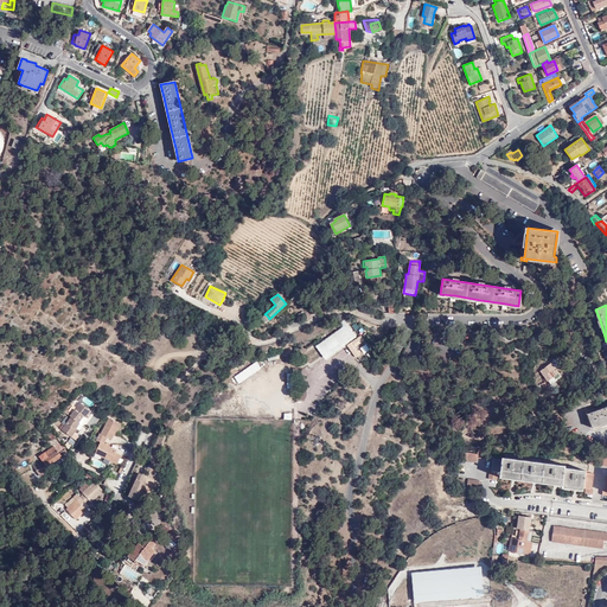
[(243,323),(249,330),(257,321),(251,314),(243,323)]
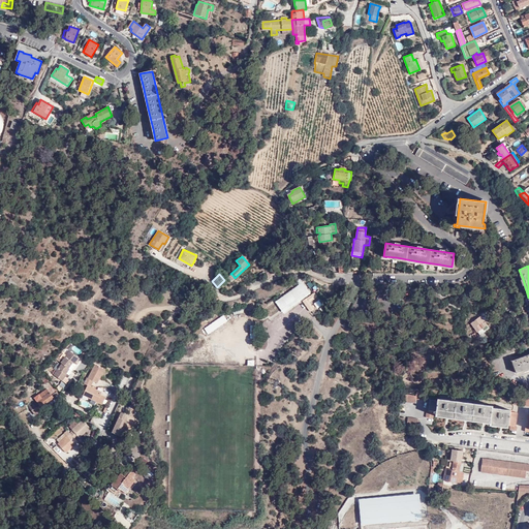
[(275,302),(283,313),(311,293),(310,292),(285,310),(278,301),(303,282),(302,282),(275,302)]
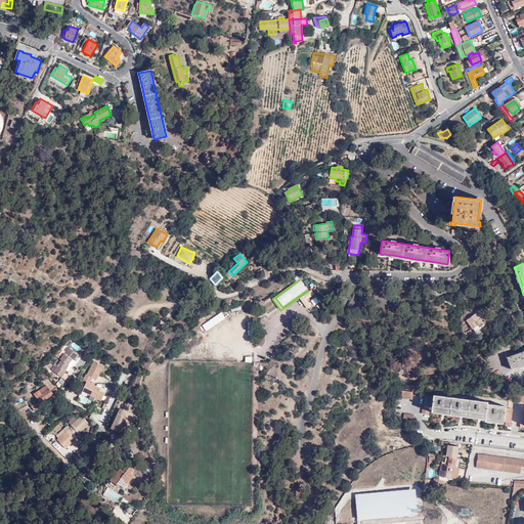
[(275,298),(282,307),(307,290),(300,279),(275,298)]
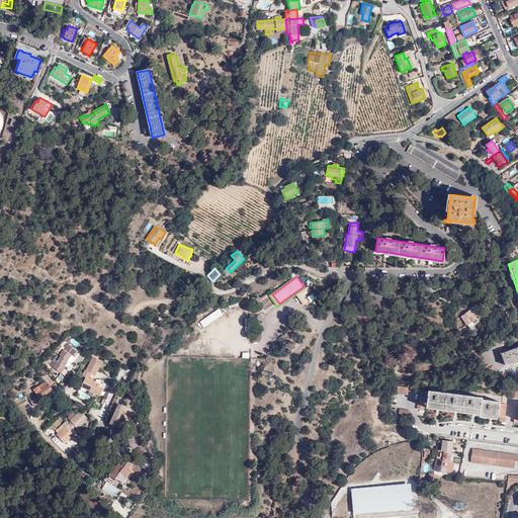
[(303,295),(311,290),(308,286),(296,294),(304,306),(308,303),(303,295)]
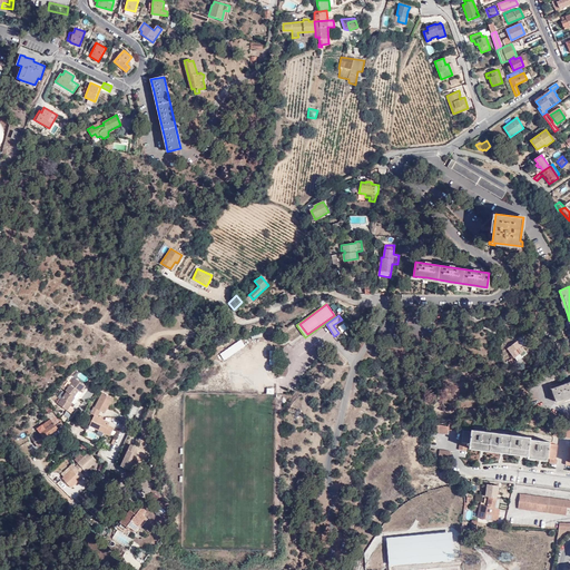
[(340,333),(347,330),(344,323),(337,326),(340,333)]
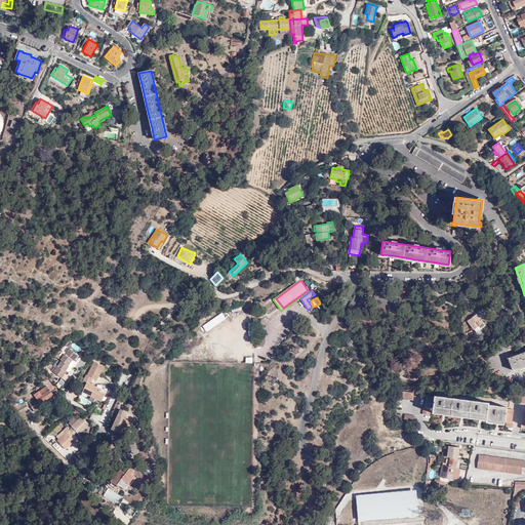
[(468,321),(474,329),(483,323),(476,314),(468,321)]
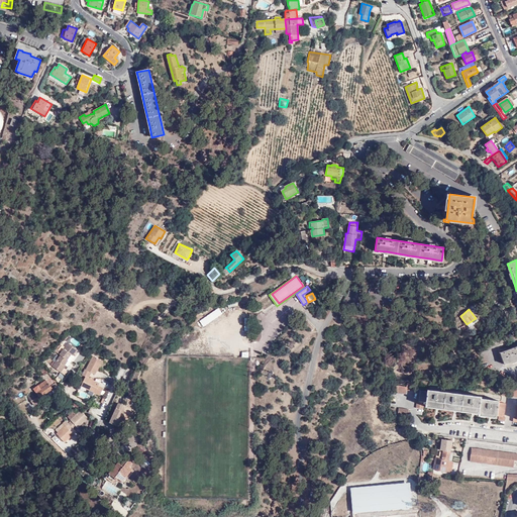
[(204,317),(199,320),(203,327),(209,323),(204,317)]
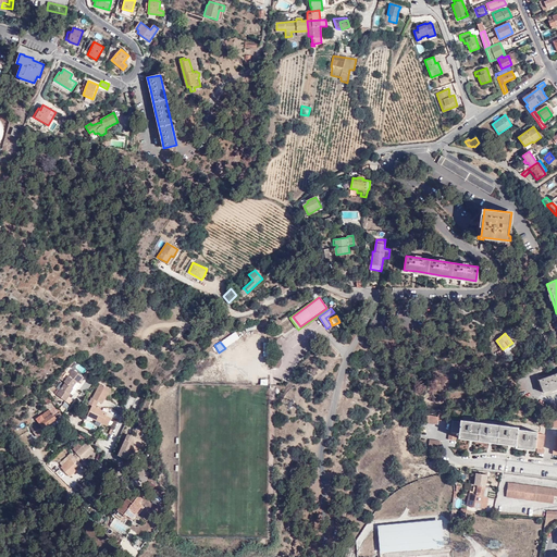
[(512,343),(503,349),(503,350),(505,354),(516,346),(512,343)]
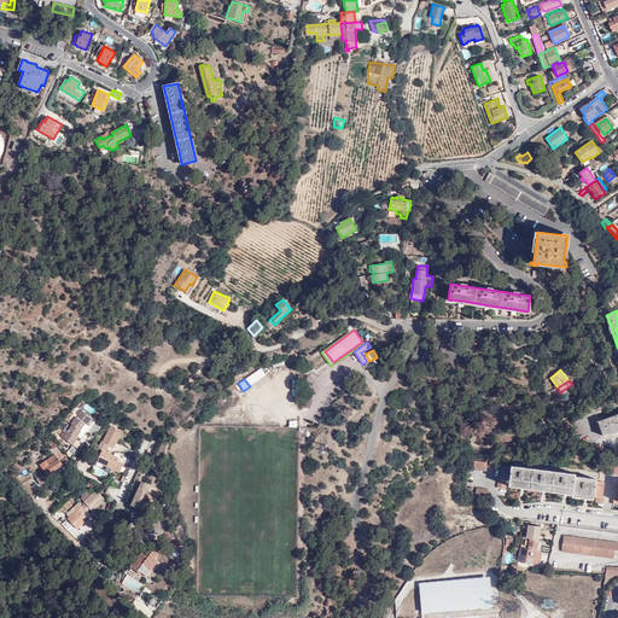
[(589,402),(592,410),(605,406),(602,397),(589,402)]
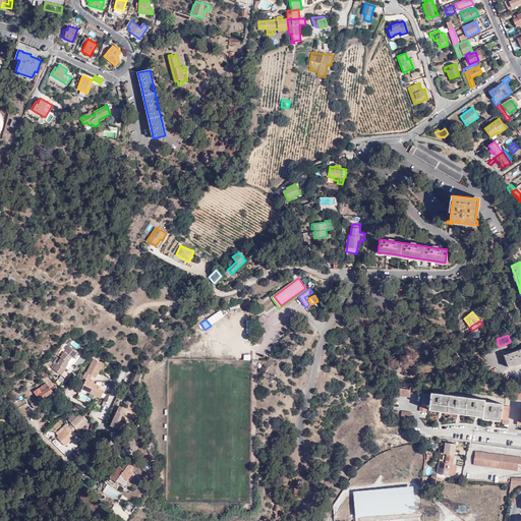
[(77,350),(80,345),(72,339),(69,345),(77,350)]
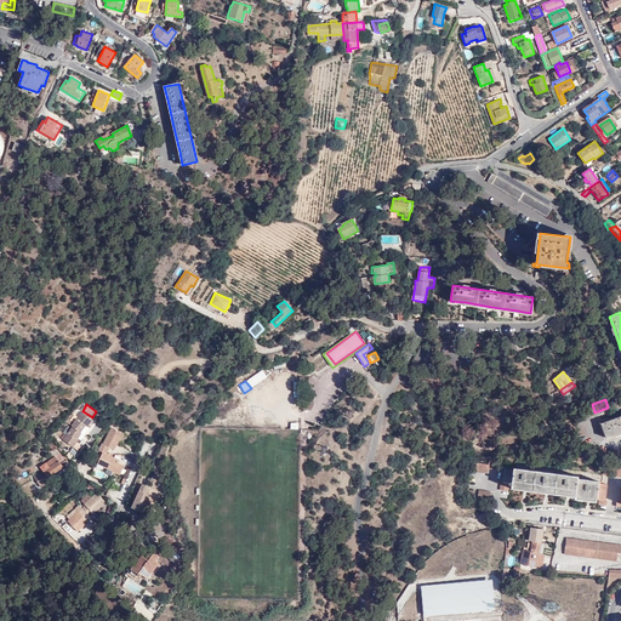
[(588,406),(573,423),(579,429),(594,412),(588,406)]
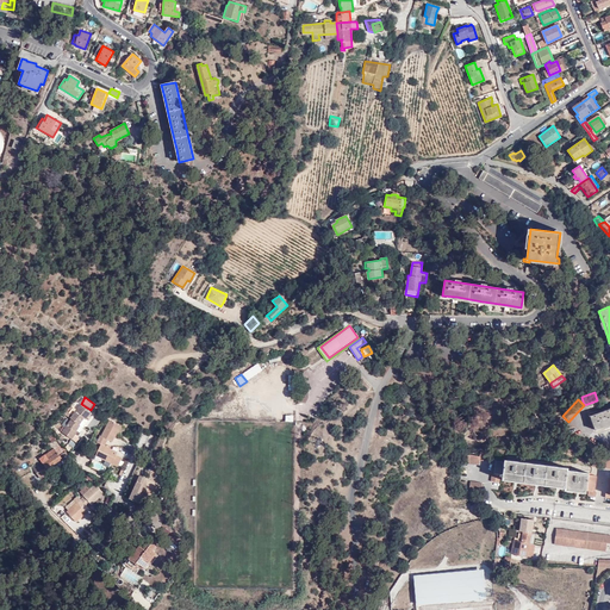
[(80,404),(70,417),(72,418),(80,424),(82,425),(86,419),(91,412),(80,404)]
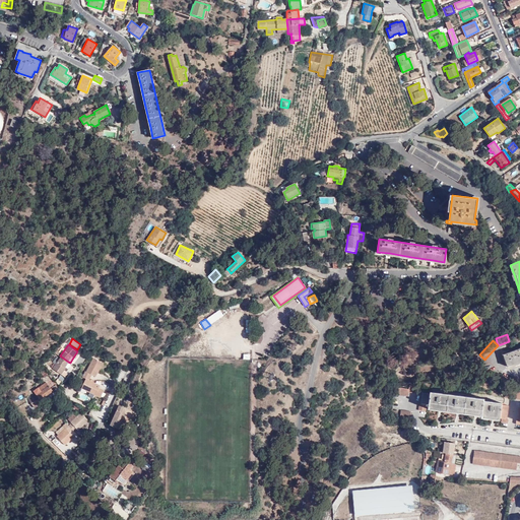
[(519,348),(503,355),(507,367),(517,363),(519,362),(519,348)]
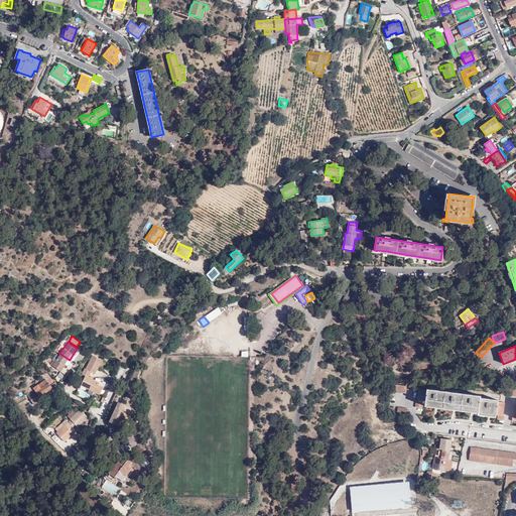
[(67,370),(63,367),(66,364),(68,365),(71,361),(70,360),(68,359),(60,354),(52,365),(60,371),(63,373),(67,370)]
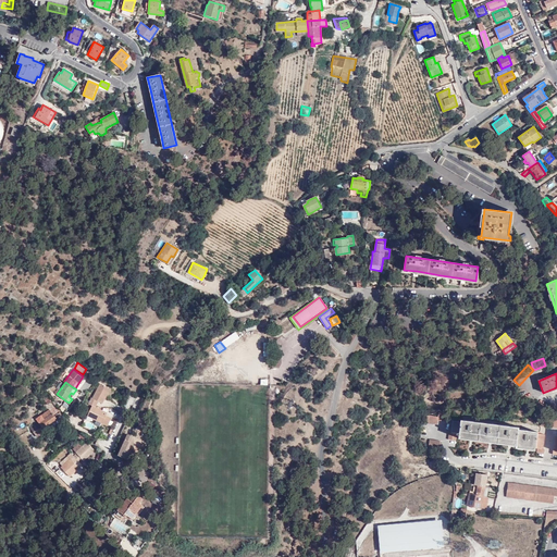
[(107,395),(109,388),(99,384),(93,398),(91,398),(89,403),(96,406),(98,401),(102,404),(107,395)]
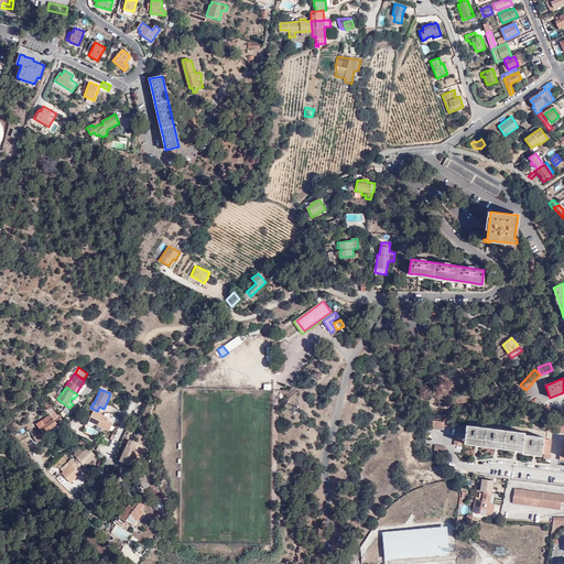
[(97,411),(90,408),(89,409),(94,411),(88,421),(108,431),(112,423),(107,421),(108,418),(97,412),(97,411)]
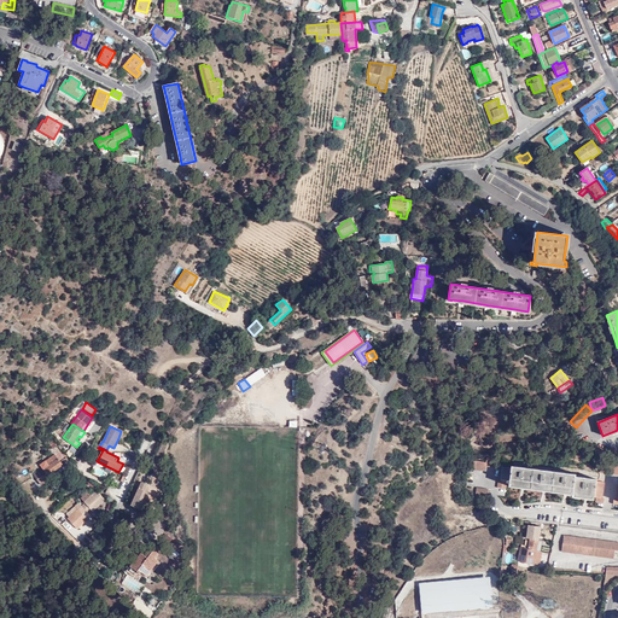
[(44,467),(34,474),(41,484),(51,478),(48,474),(63,464),(62,461),(68,456),(63,450),(57,455),(57,454),(41,465),(44,467)]
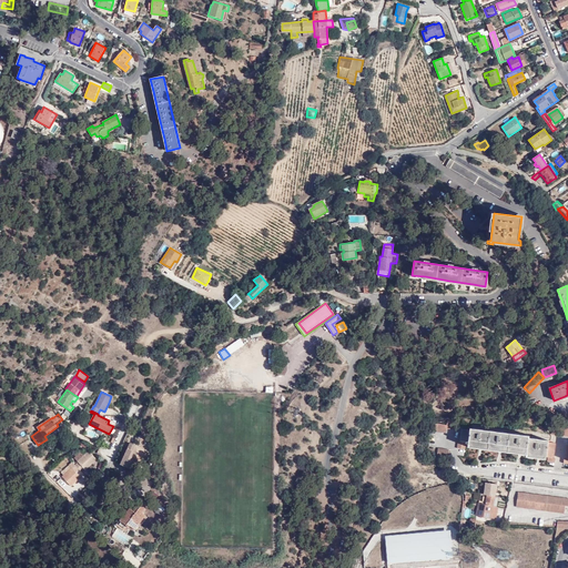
[(458,430),(458,423),(447,422),(447,425),(436,424),(435,432),(446,433),(446,428),(458,430)]
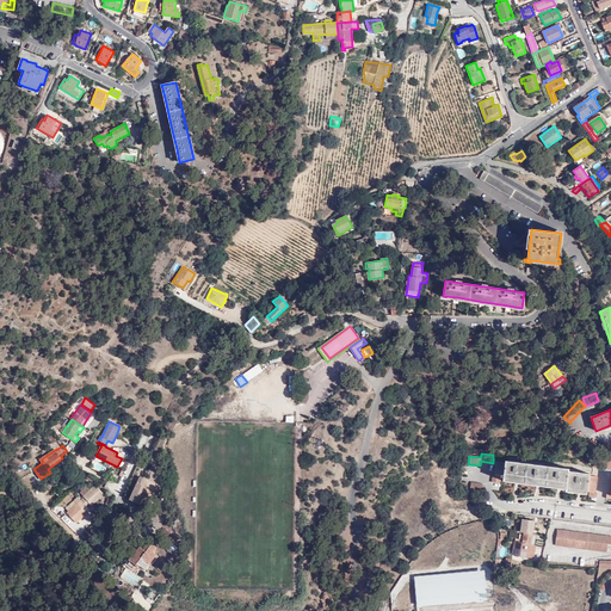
[(610,469),(610,461),(594,460),(593,468),(610,469)]
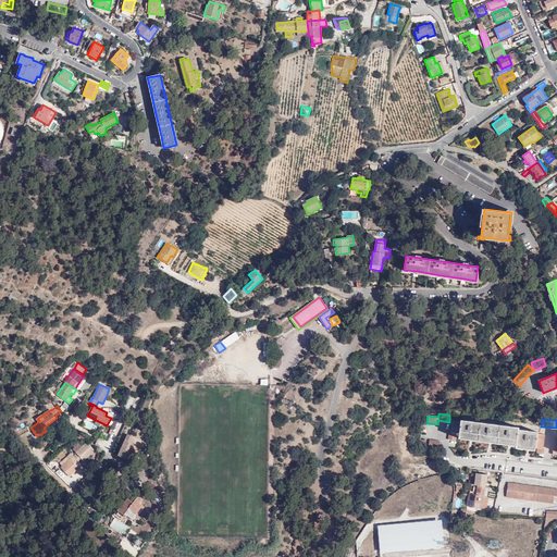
[(543,449),(545,435),(537,434),(537,432),(518,430),(518,428),(461,420),(461,422),(453,421),(452,432),(449,432),(448,440),(456,441),(457,435),(459,435),(459,438),(472,440),(475,441),(491,443),(509,445),(516,446),(516,448),(528,449),(535,450),(535,448),(537,448),(537,453),(544,454),(545,449),(543,449)]
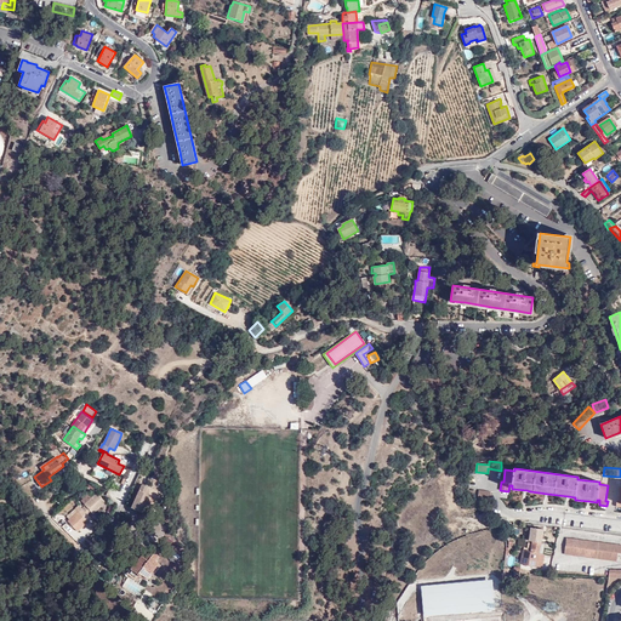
[(142,512),(147,486),(143,484),(136,500),(137,500),(134,508),(142,512)]
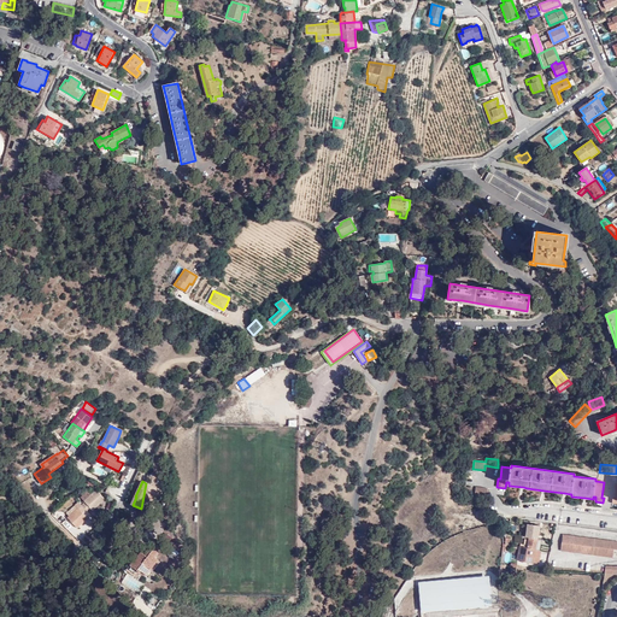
[(487,498),(488,489),(476,487),(475,495),(487,498)]
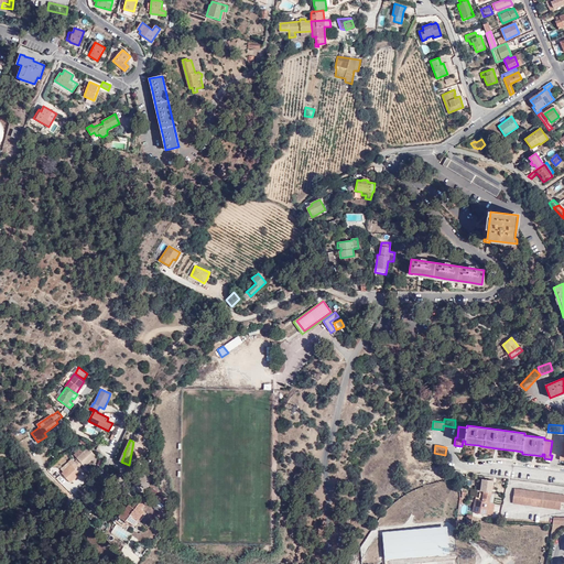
[(83,452),(76,457),(78,459),(75,462),(80,467),(84,465),(85,466),(96,456),(88,447),(83,452)]
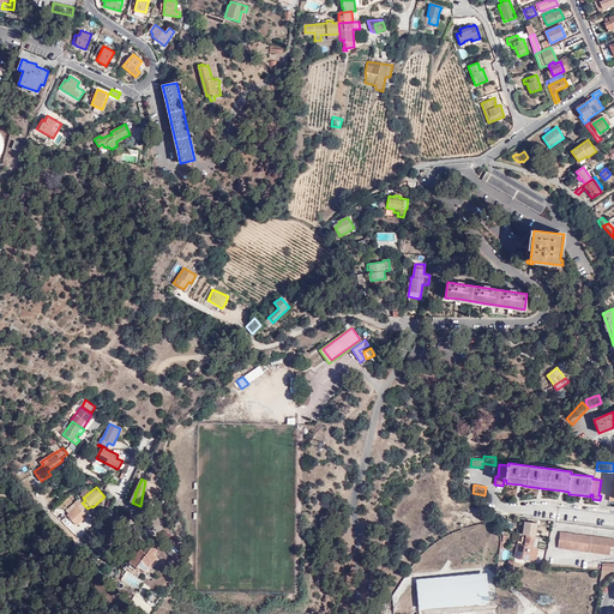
[(88,488),(80,495),(83,498),(90,492),(88,488)]
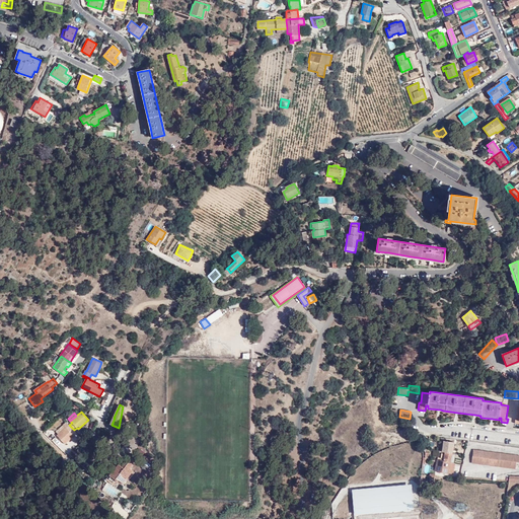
[(66,427),(57,435),(65,444),(74,436),(66,427)]
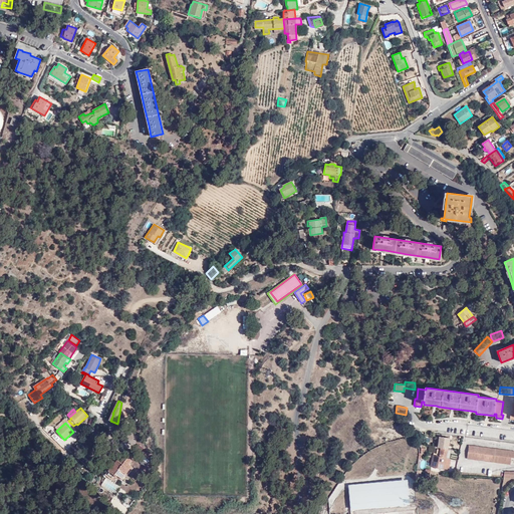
[(134,445),(139,438),(132,432),(125,439),(134,445)]
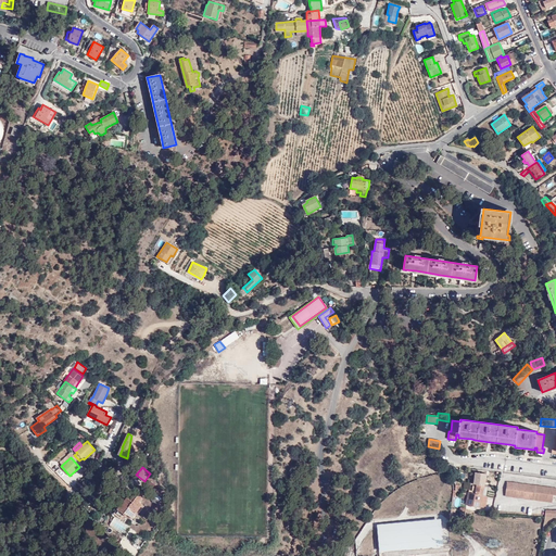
[(479,507),(485,474),(475,471),(470,492),(463,490),(462,493),(467,494),(465,505),(479,507)]
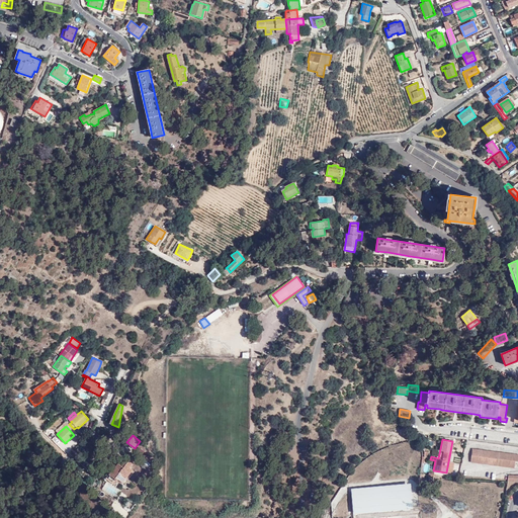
[(517,461),(517,454),(471,449),(470,462),(514,467),(515,461),(517,461)]
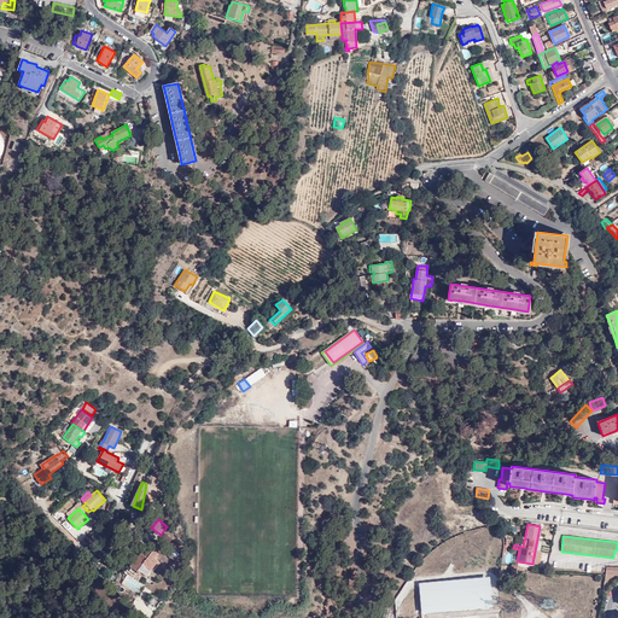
[(138,555),(130,566),(140,573),(141,571),(147,576),(152,570),(155,571),(161,563),(155,559),(163,547),(155,541),(151,546),(153,547),(152,548),(150,548),(146,553),(146,555),(146,557),(141,553),(139,557),(138,555)]
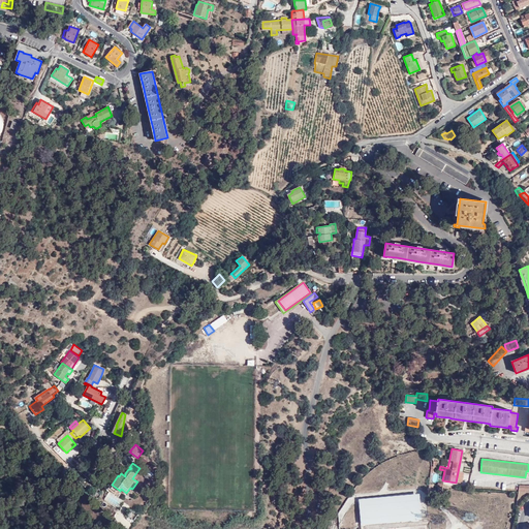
[(120,491),(112,485),(109,489),(117,494),(120,491)]
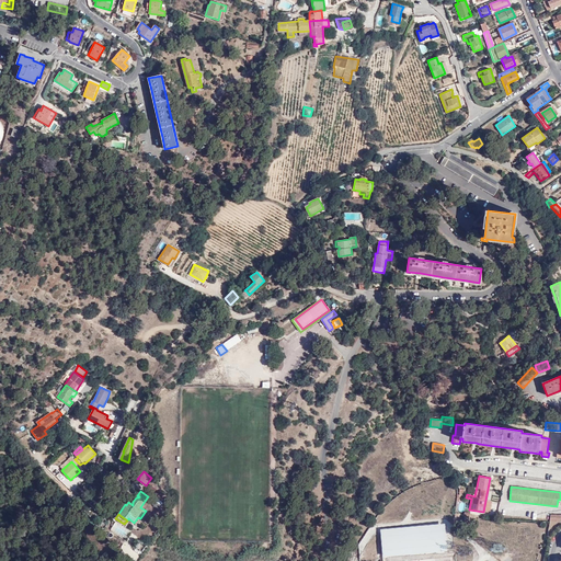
[(380,533),(382,558),(446,553),(445,525),(380,529),(380,533)]
